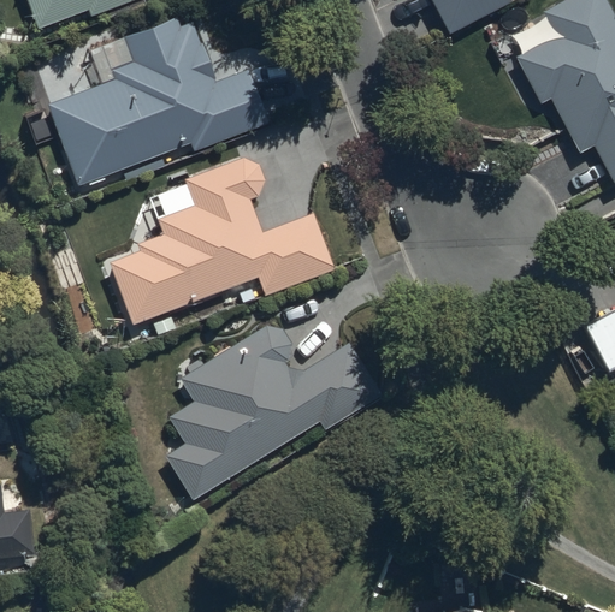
[(27,0),(37,27),(89,7),(93,17),(110,11),(112,18),(148,5),(147,0),(27,0)]
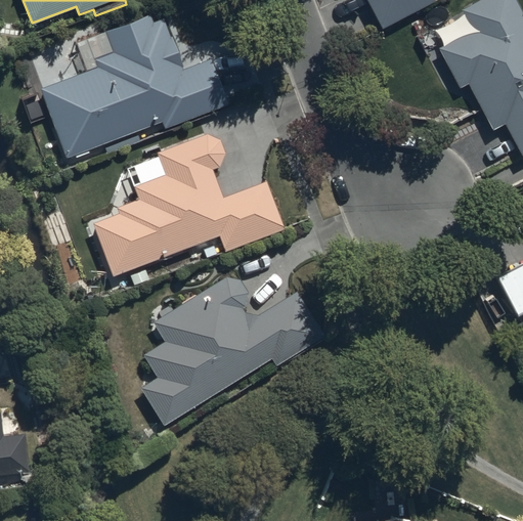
[(365,0),(381,29),(436,1),(435,0),(365,0)]
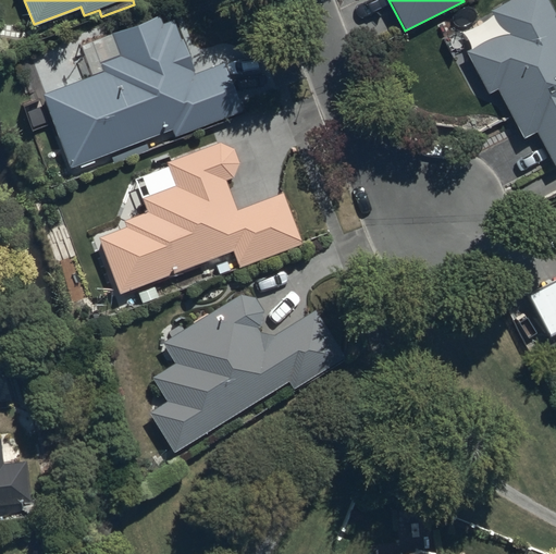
[(555,16),(547,0),(509,0),(490,11),(502,34),(468,52),(490,94),(499,89),(526,138),(538,132),(555,165),(555,16)]
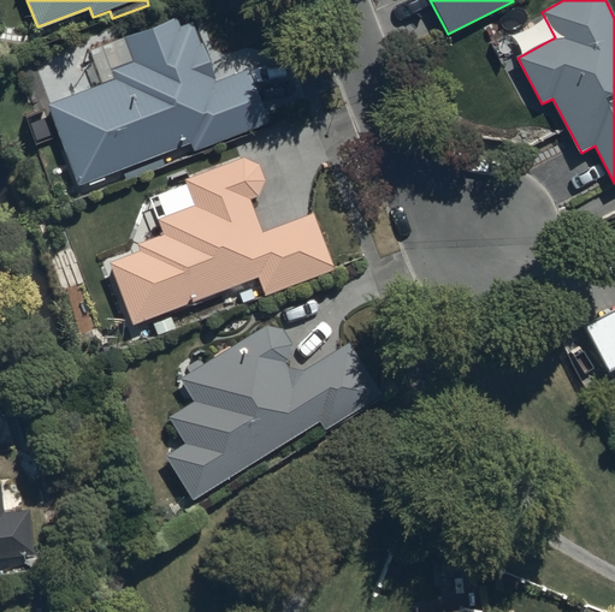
[(113,78),(48,104),(80,186),(90,182),(92,183),(124,171),(126,178),(167,161),(164,154),(193,143),(196,152),(270,124),(248,69),(217,81),(194,21),(178,27),(175,16),(123,36),(134,63),(111,72),(113,78)]
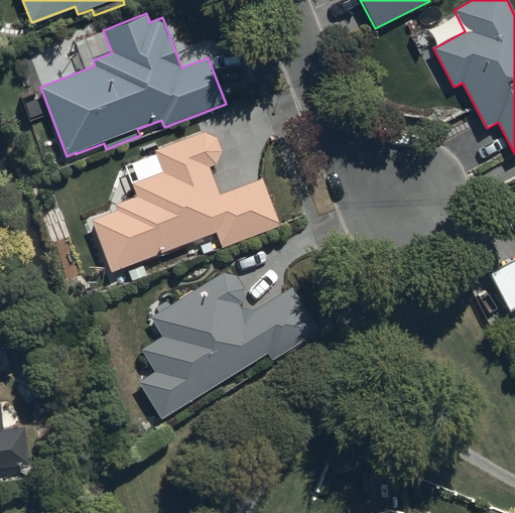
[(117,211),(91,221),(109,272),(188,244),(195,258),(281,227),(264,178),(220,194),(211,167),(216,165),(223,151),(219,139),(205,131),(155,150),(160,163),(151,166),(154,173),(132,182),(137,196),(115,205),(117,211)]
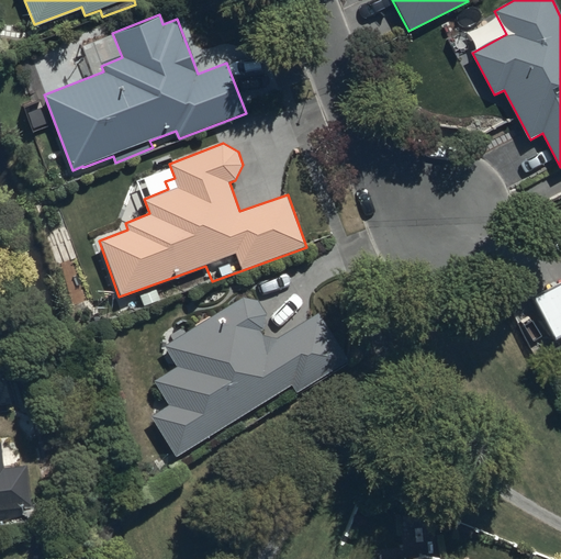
[(560,282),(531,299),(554,341),(560,336),(560,282)]
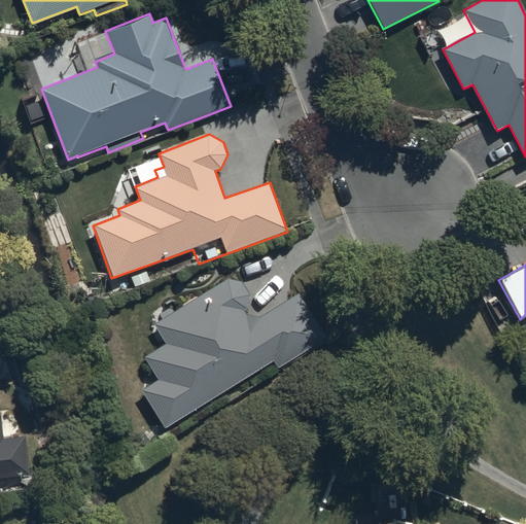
[(243,281),(226,279),(154,323),(166,342),(144,355),(159,378),(141,389),(165,428),(274,359),(280,369),(327,340),(299,294),(260,318),(246,314),(244,311),(250,294),(243,281)]
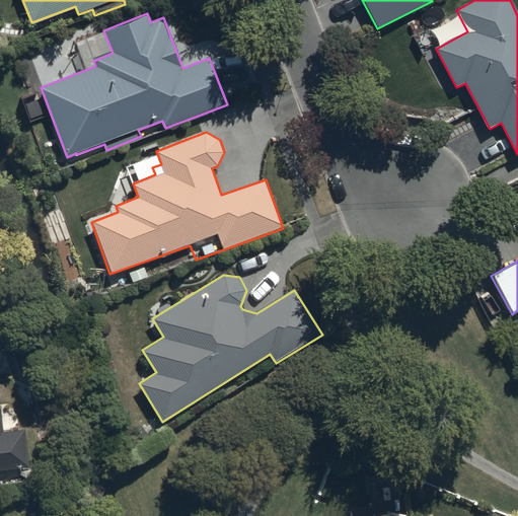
[(0,471),(29,470),(26,429),(3,431),(2,408),(0,408),(0,471)]
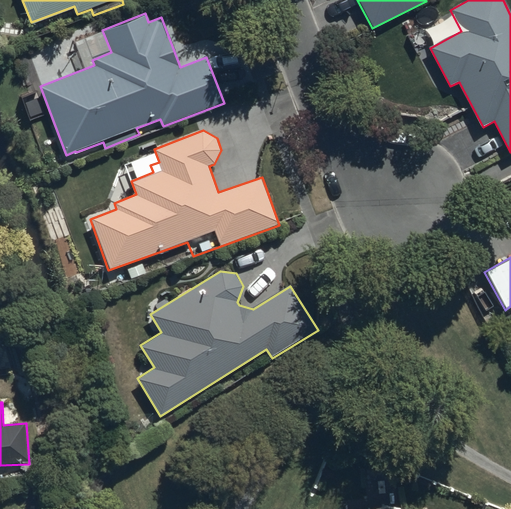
All buildings are outlined.
